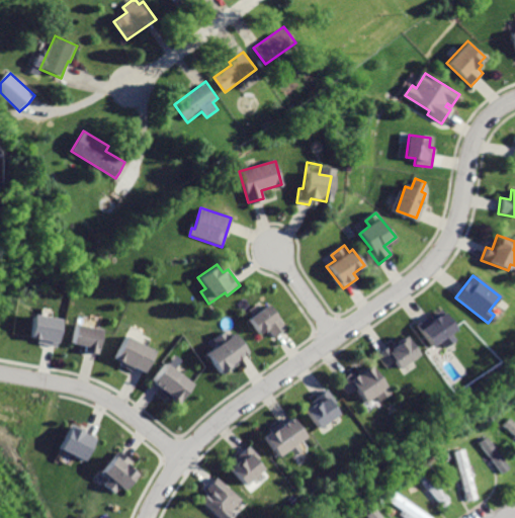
[(271,306),(251,320),(261,334),(268,330),(275,339),(288,330),(271,306)]
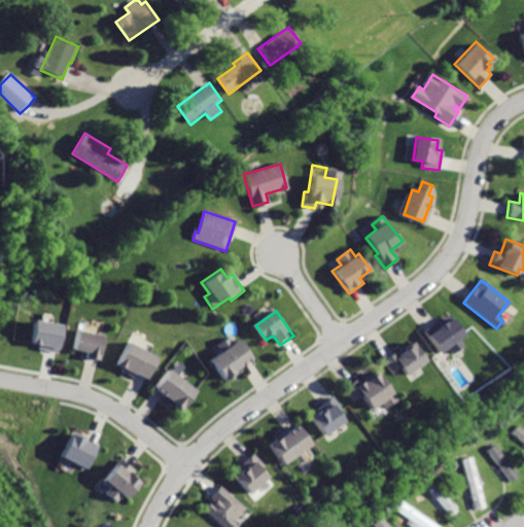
[(452,318),(428,336),(441,352),(447,348),(451,354),(464,346),(459,339),(464,336),(452,318)]
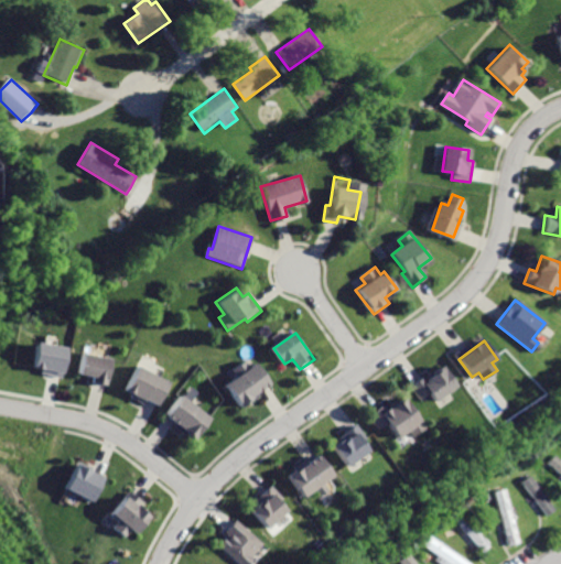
[(41,343),(36,367),(46,369),(46,373),(65,377),(71,347),(41,343)]
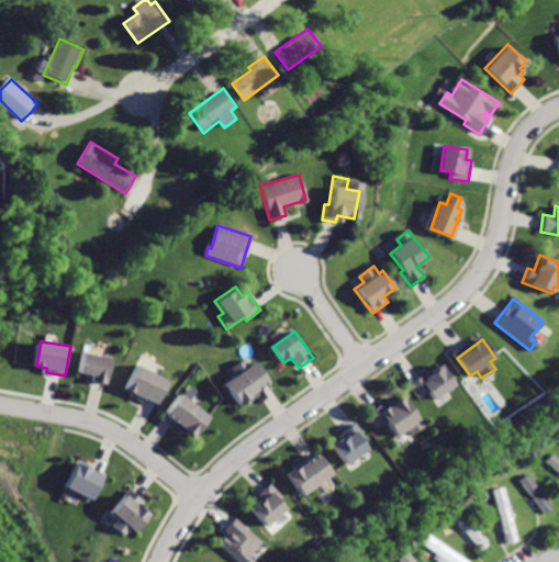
[(84,351),(80,372),(96,375),(94,381),(110,384),(114,357),(84,351)]
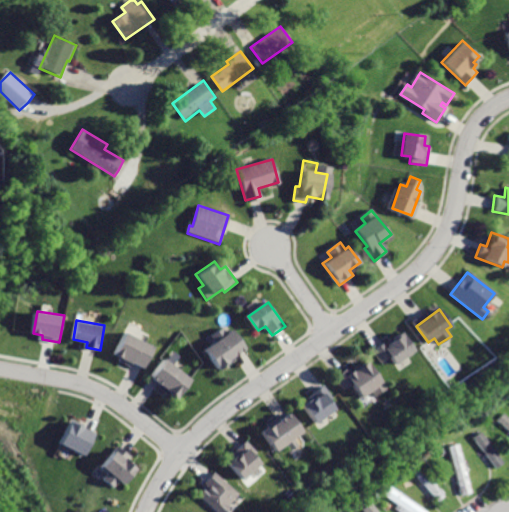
[(233,331),(228,335),(224,330),(215,337),(217,340),(203,351),(219,372),(229,364),(227,361),(245,347),(233,331)]
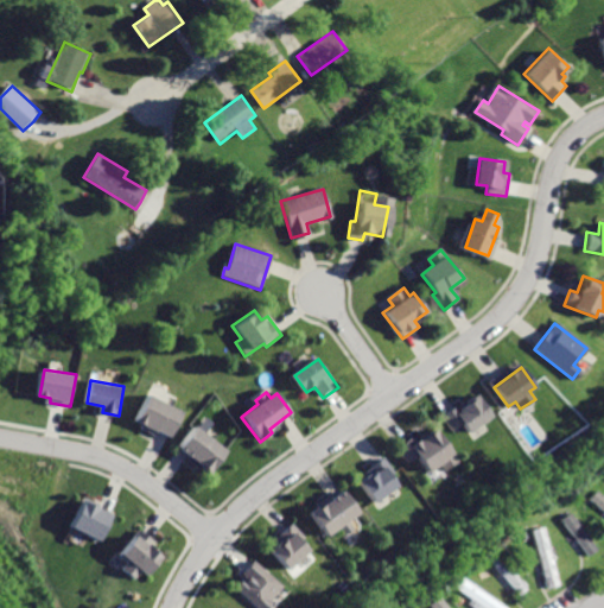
[(153,393),(139,420),(145,424),(144,428),(157,434),(159,430),(172,437),(186,411),(153,393)]
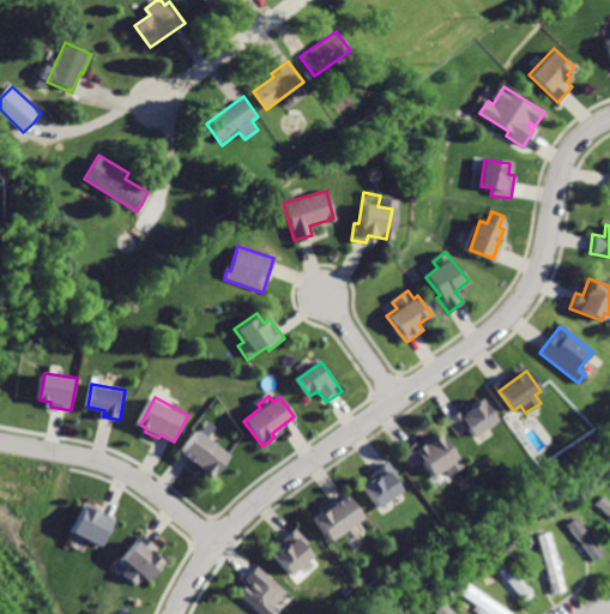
[(482,399),(448,421),(458,435),(466,429),(471,437),(495,420),(482,399)]
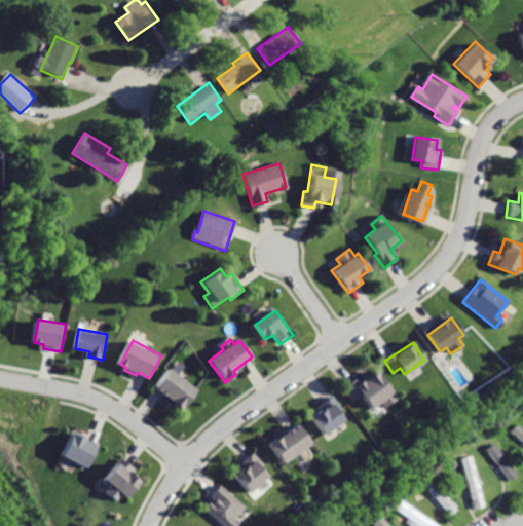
[(171,370),(157,388),(174,401),(172,403),(183,411),(198,390),(171,370)]
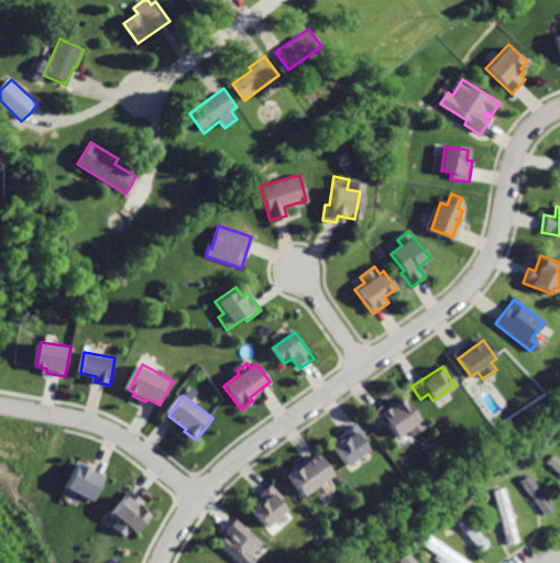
[(406,398),(386,411),(383,407),(370,416),(380,429),(386,423),(397,440),(408,433),(410,437),(426,427),(406,398)]
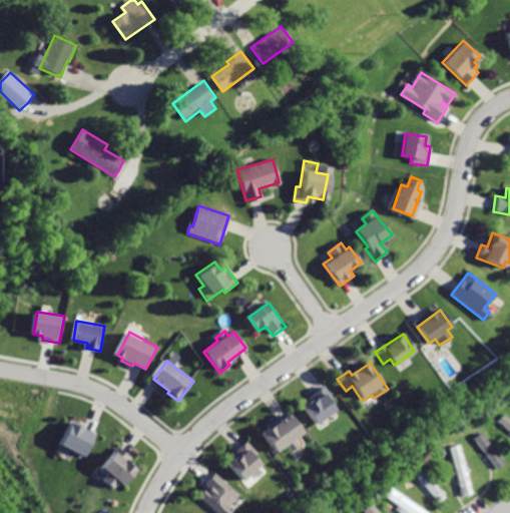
[(325,384),(312,393),(315,398),(303,407),(315,424),(336,409),(331,403),(336,400),(325,384)]
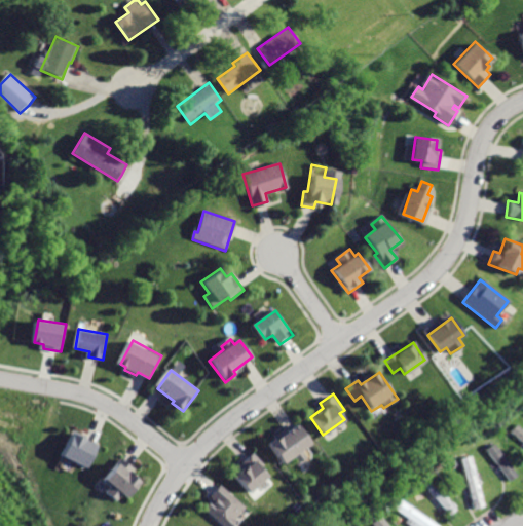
[(298,425),(269,446),(283,464),(294,456),(298,462),(308,455),(304,449),(311,445),(298,425)]
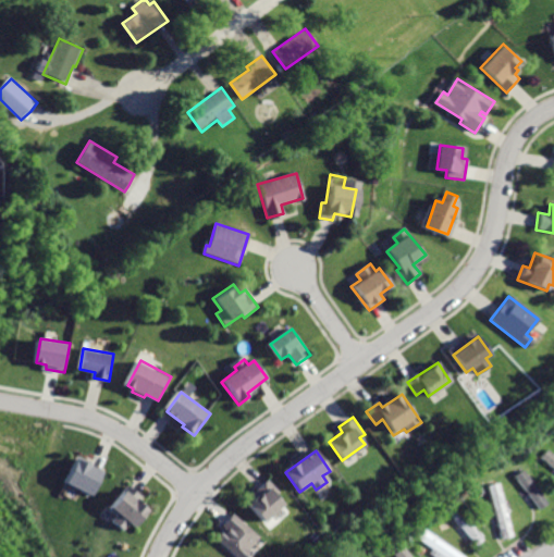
[(75,458),(64,483),(93,495),(103,471),(75,458)]
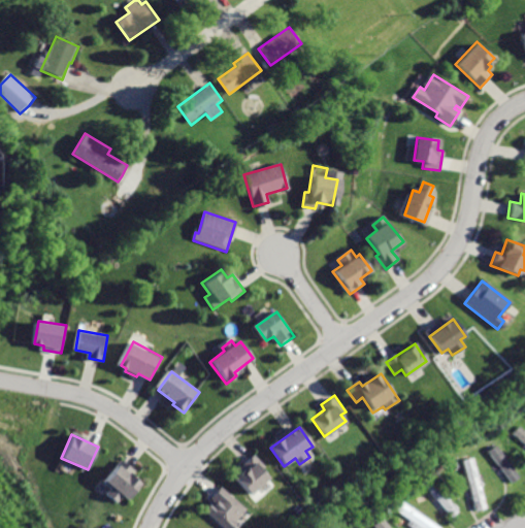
[(500,443),(491,452),(514,484),(524,476),(500,443)]
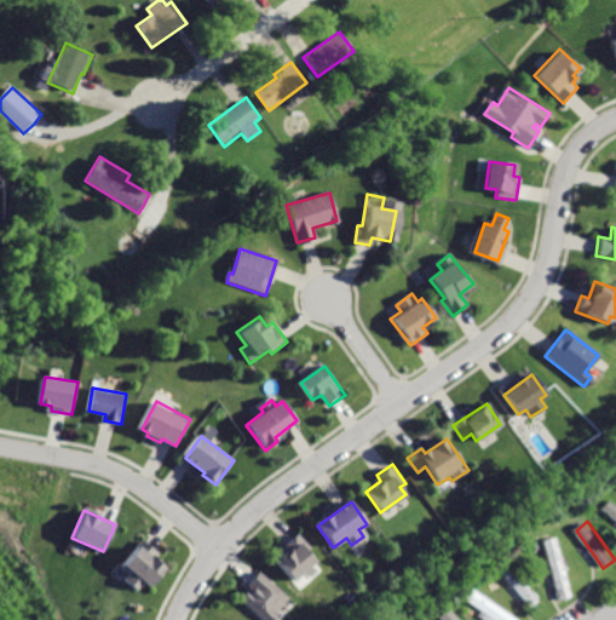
[(301,533),(287,546),(289,550),(277,561),(295,580),(317,561),(310,554),(316,549),(301,533)]
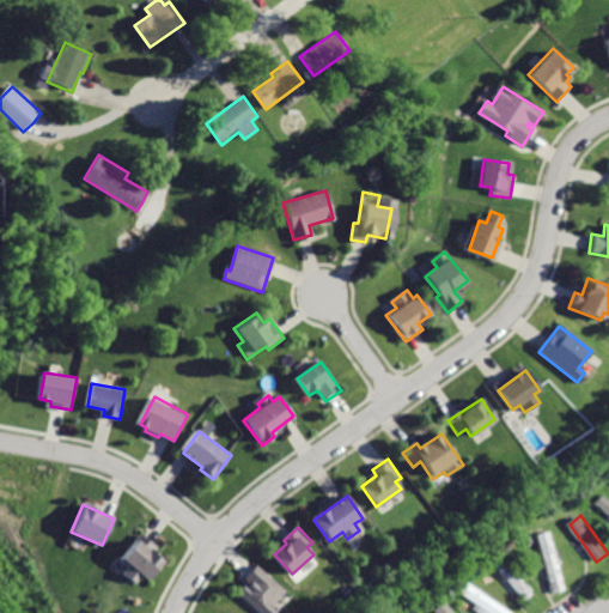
[(555,592),(567,589),(554,530),(542,533),(555,592)]
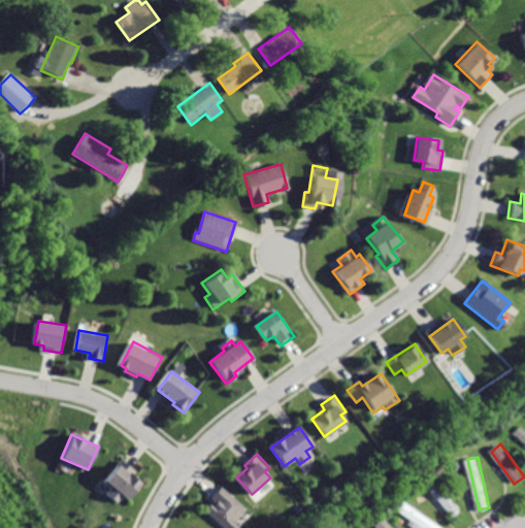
[(121,462),(105,483),(112,488),(107,494),(119,502),(122,497),(128,502),(142,485),(131,475),(133,471),(121,462)]
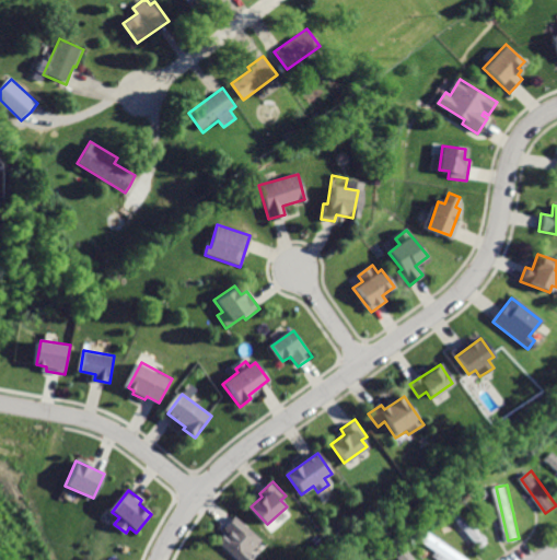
[(464,509),(453,517),(482,551),(491,543),(464,509)]
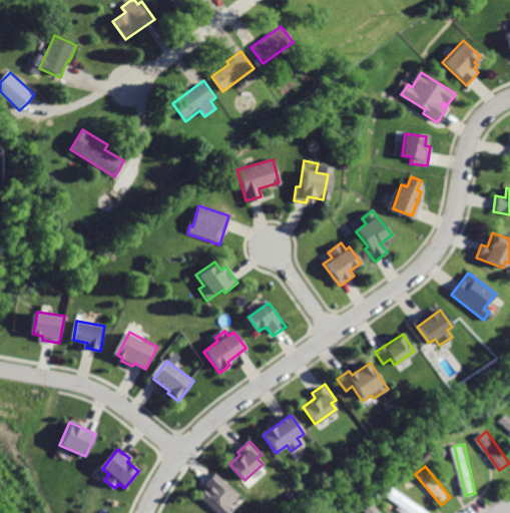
[(215,472),(206,482),(210,485),(200,497),(219,512),(230,512),(244,496),(215,472)]
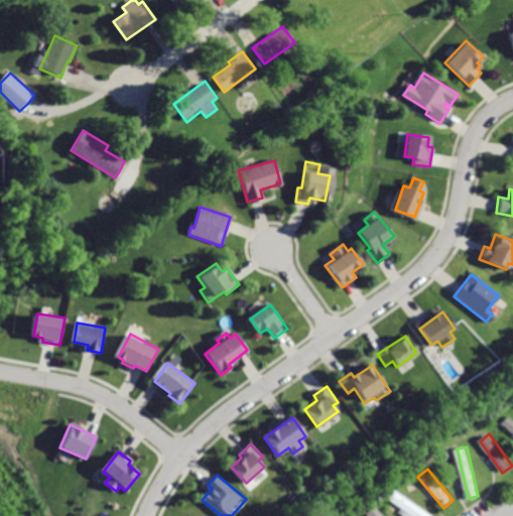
[(396,490),(390,500),(414,515),(431,515),(432,515),(396,490)]
